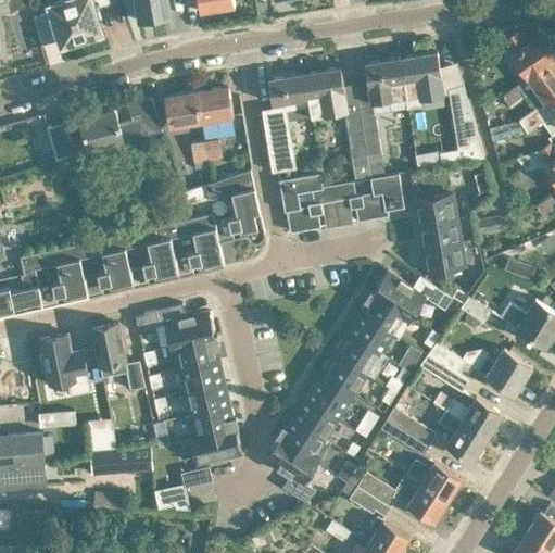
[(109,4),(106,0),(66,0),(48,7),(60,47),(102,35),(95,9),(109,4)]
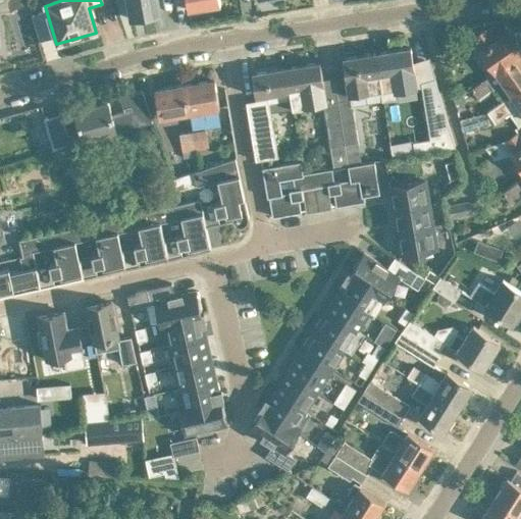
[(125,0),(125,1),(129,21),(160,16),(156,0),(125,0)]
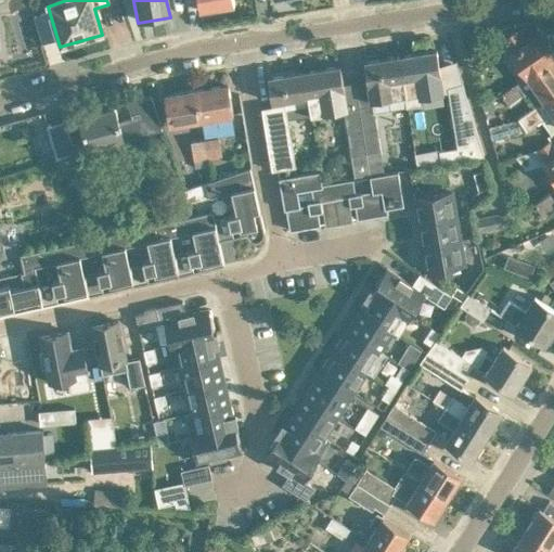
[(196,0),(198,13),(233,7),(232,0),(196,0)]
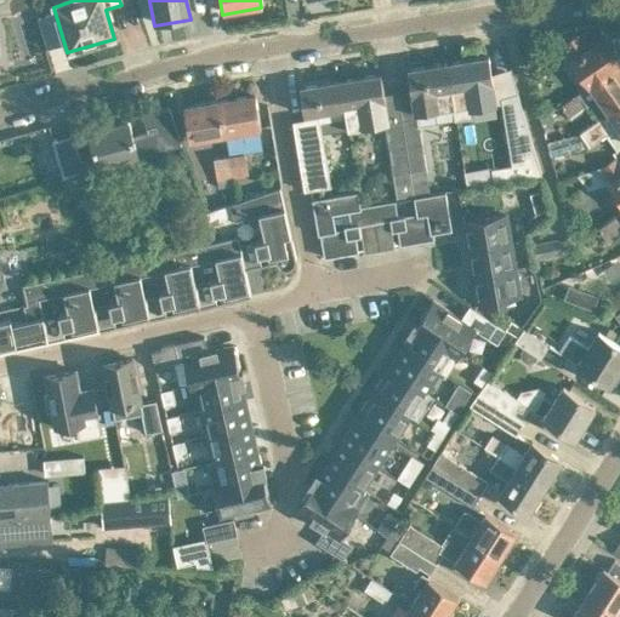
[(570,63),(584,84),(587,89),(615,70),(619,66),(619,63),(604,40),(589,50),(578,36),(563,47),(573,61),(570,63)]
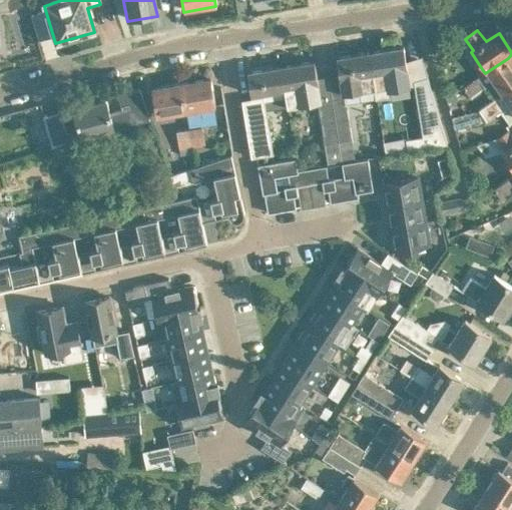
[(403,49),(369,54),(373,77),(375,89),(375,91),(374,91),(375,101),(390,99),(388,91),(409,87),(405,63),(403,49)]
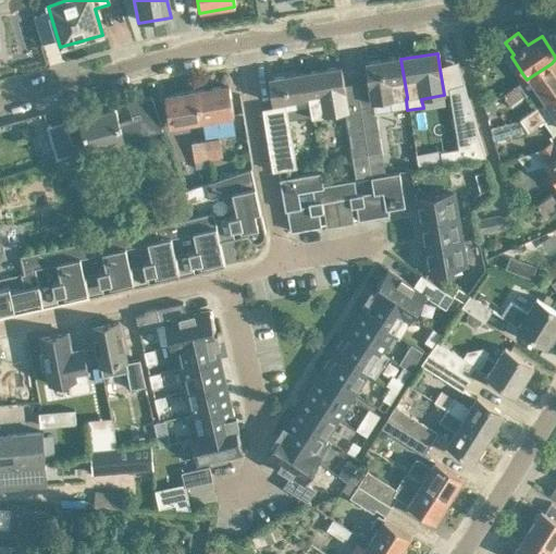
[(400,59),(365,65),(368,84),(368,86),(371,105),(373,105),(374,108),(374,114),(407,110),(406,99),(407,99),(407,97),(405,84),(400,59)]
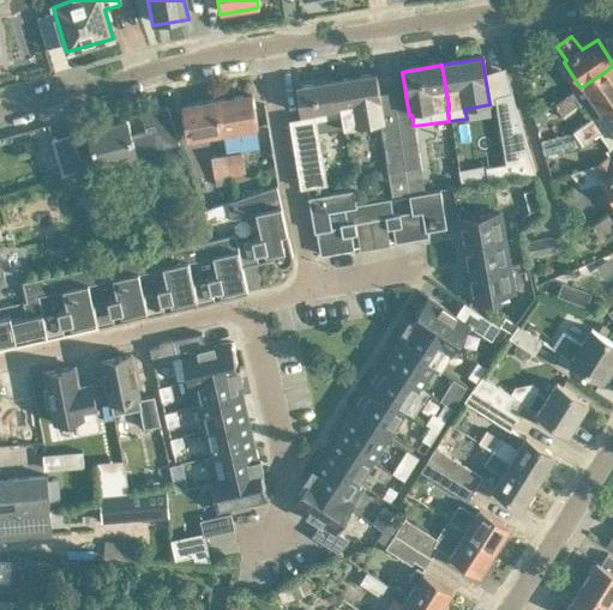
[(592,101),(600,114),(601,114),(612,106),(612,74),(608,70),(581,88),(553,107),(563,121),(592,101)]
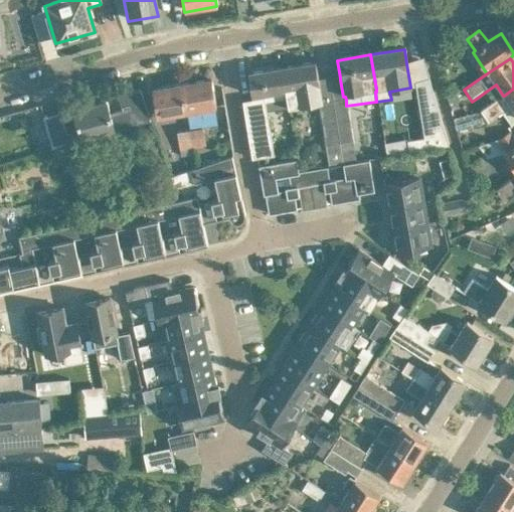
[(321,101),(315,63),(281,69),(285,92),(287,106),(321,101)]
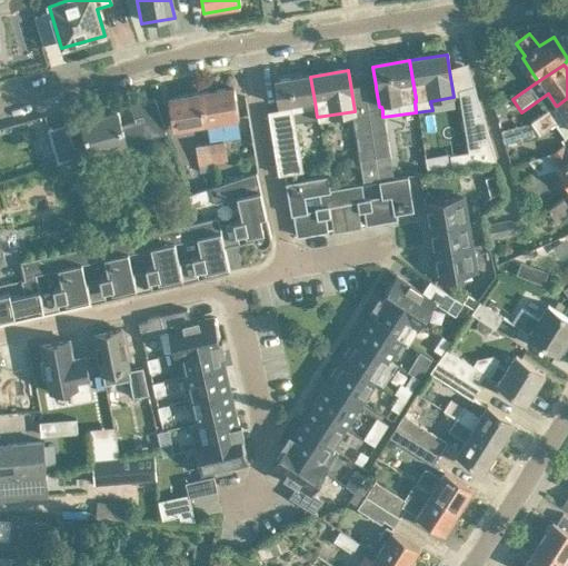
[(273,82),(278,108),(315,101),(310,77),(273,82)]
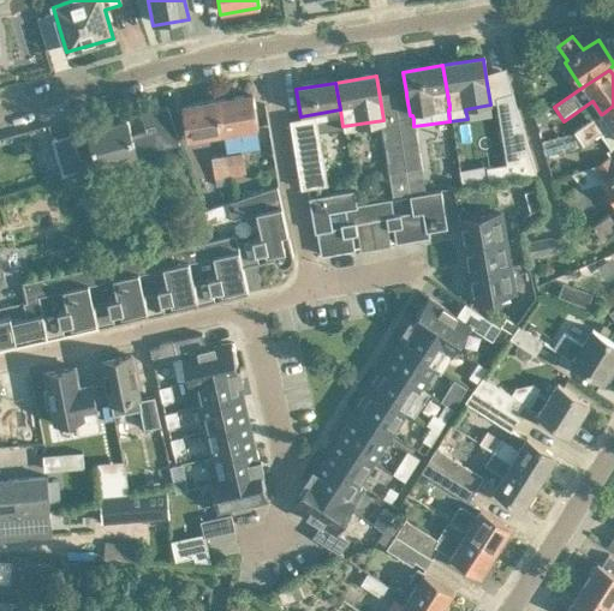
[(505,165),(487,168),(489,183),(532,174),(528,156),(511,94),(494,99),(495,103),(504,159),(505,165)]
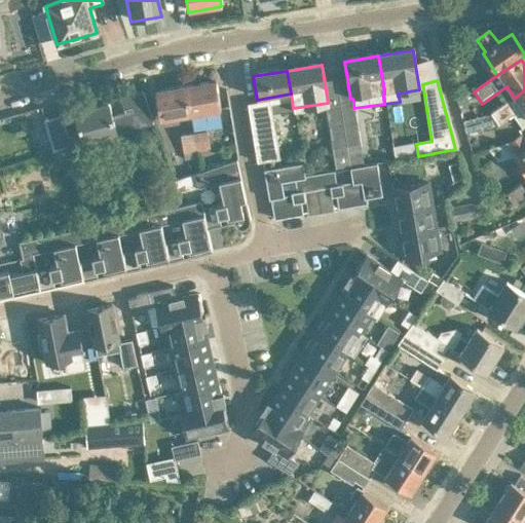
[(220,110),(216,82),(185,87),(189,115),(220,110)]
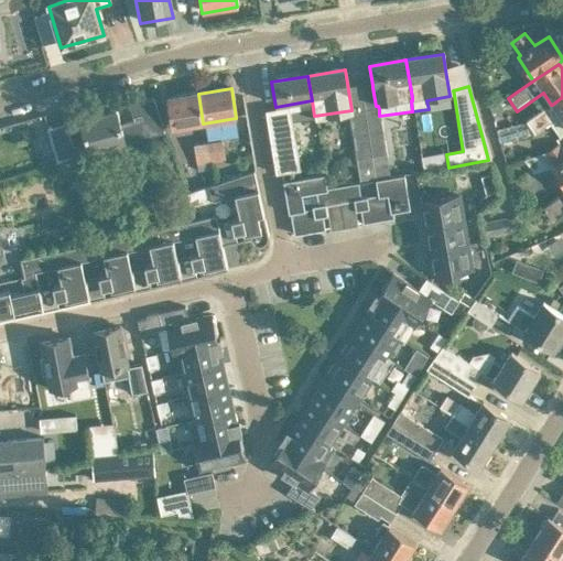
[(166,99),(171,129),(203,123),(198,94),(166,99)]
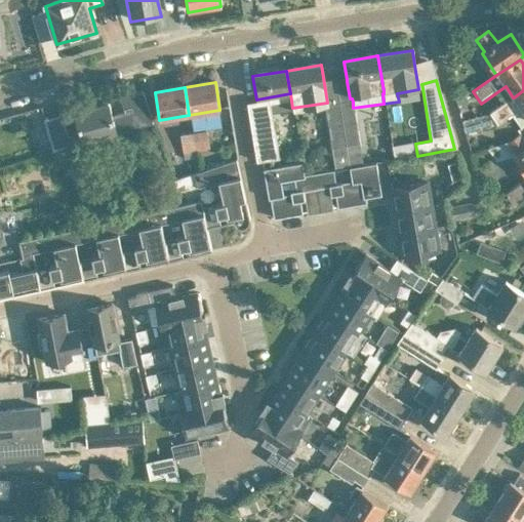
[(513,97),(504,104),(504,105),(489,115),(461,122),(465,132),(495,124),(497,126),(512,116),(519,127),(523,124),(523,90),(514,97),(513,97)]
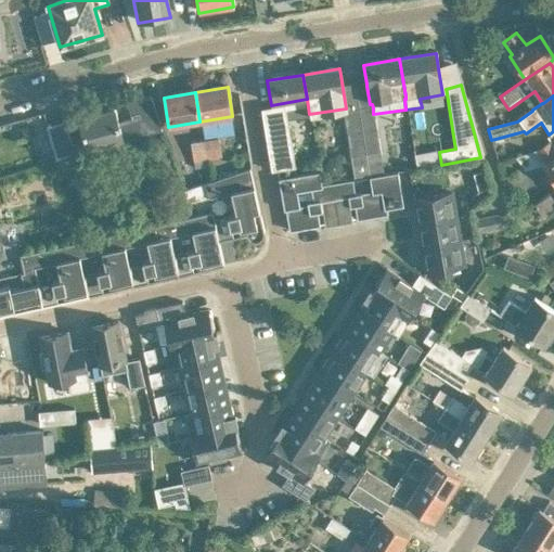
[(79,119),(88,153),(146,137),(160,132),(156,119),(151,99),(127,105),(131,123),(118,126),(113,110),(79,119)]
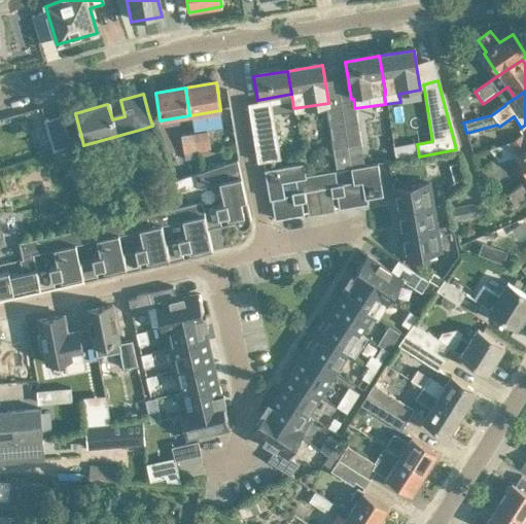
[(341,104),(350,165),(350,168),(357,167),(354,149),(361,148),(354,102),(341,104)]
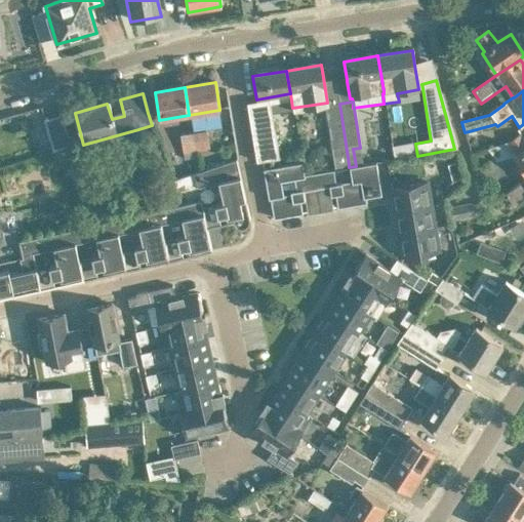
[(349,164),(339,104),(324,107),(333,165),(343,164),(343,165),(349,164)]
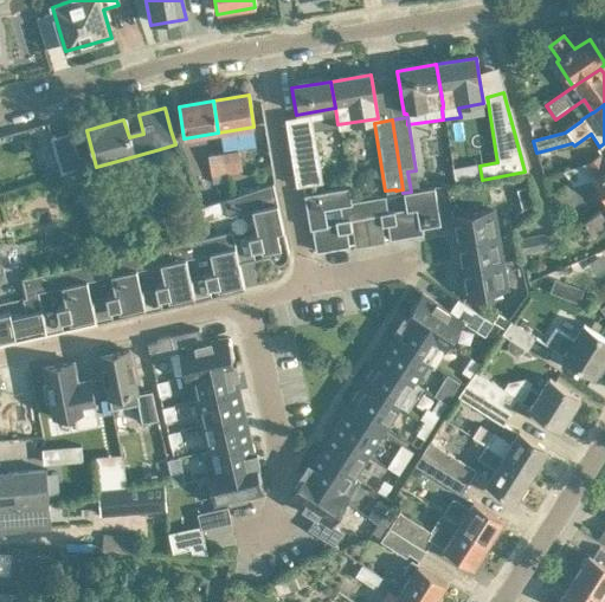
[(322,185),(310,121),(284,125),(296,189),(322,185)]
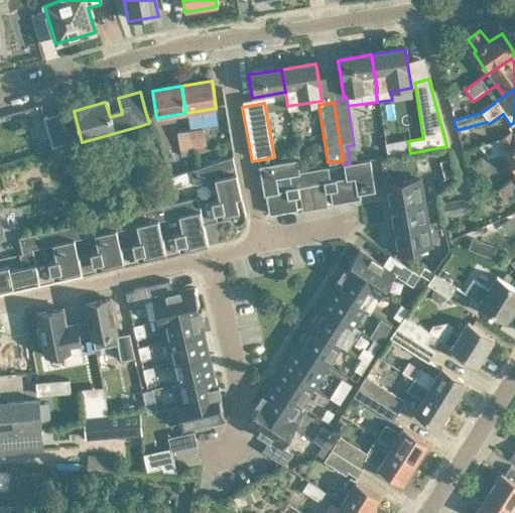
[(42,119),(51,150),(69,144),(58,115),(42,119)]
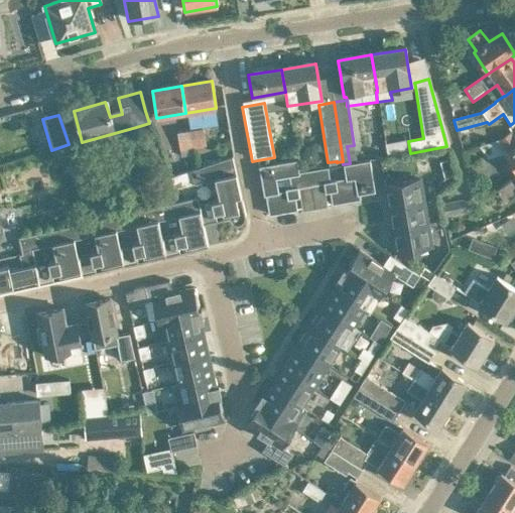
[(202,129),(188,132),(191,149),(205,146),(202,129)]
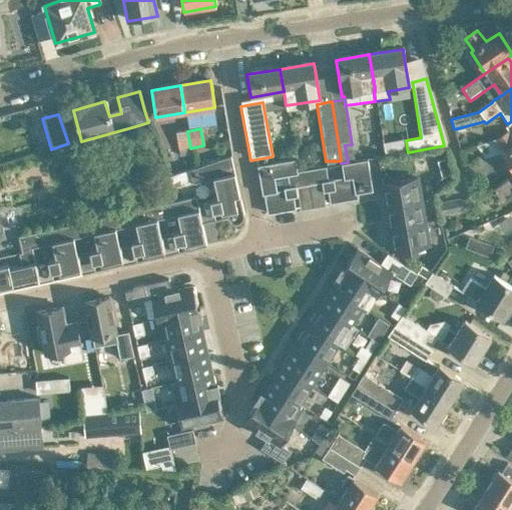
[(175,133),(178,150),(190,148),(187,131),(175,133)]
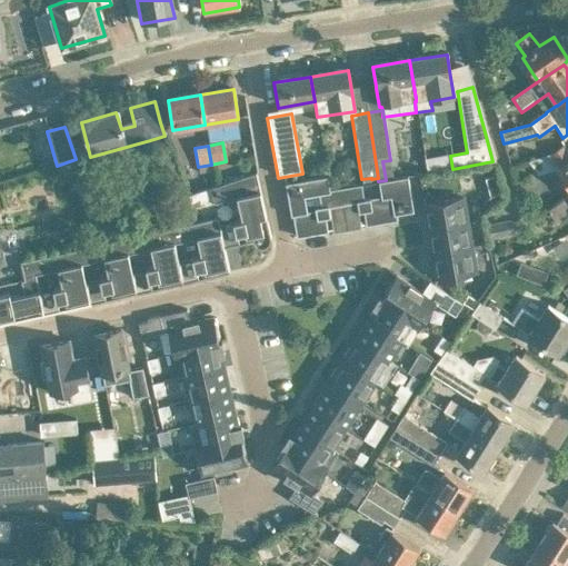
[(567,188),(567,152),(564,147),(550,156),(530,164),(539,177),(557,172),(567,188)]
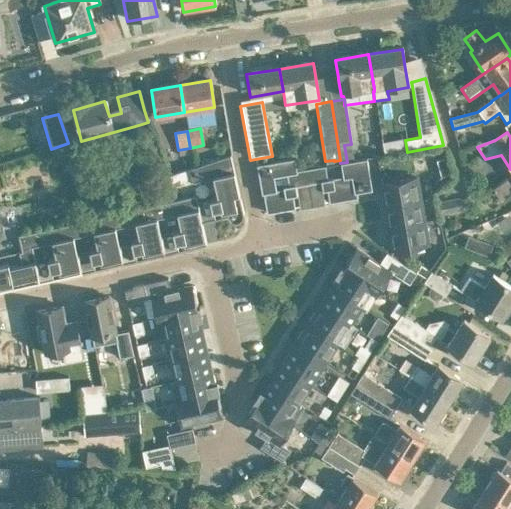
[(243,215),(230,157),(189,170),(192,184),(212,179),(217,199),(209,201),(212,216),(221,214),(222,219),(226,218),(227,219),(228,221),(229,222),(230,223),(231,224),(233,224),(235,225),(237,224),(238,224),(240,223),(241,222),(242,221),(242,219),(243,218),(243,216),(243,215)]
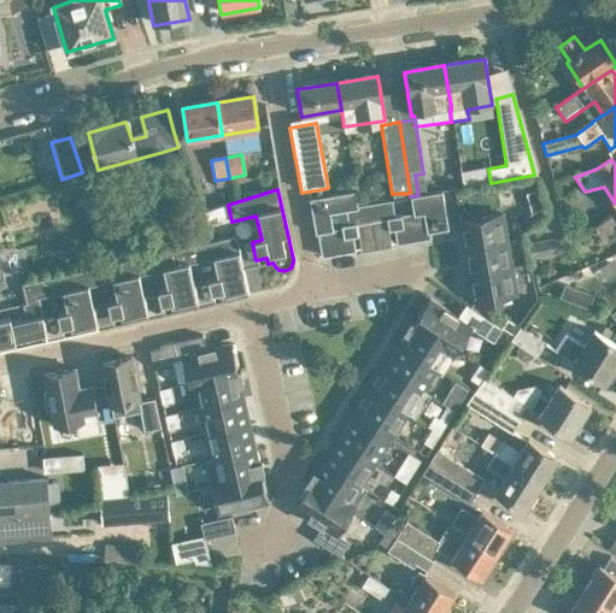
[(526,195),(531,214),(545,211),(539,192),(526,195)]
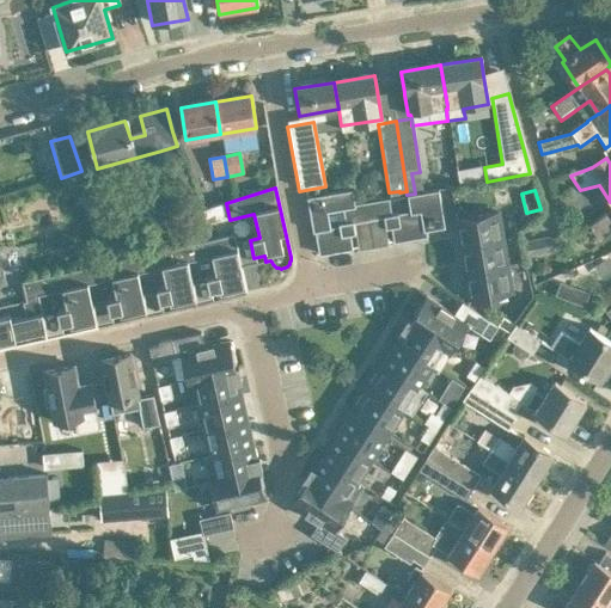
[(352,251),(349,235),(354,235),(353,223),(368,221),(365,203),(355,206),(353,191),(306,198),(312,233),(315,233),(318,257),(352,251)]
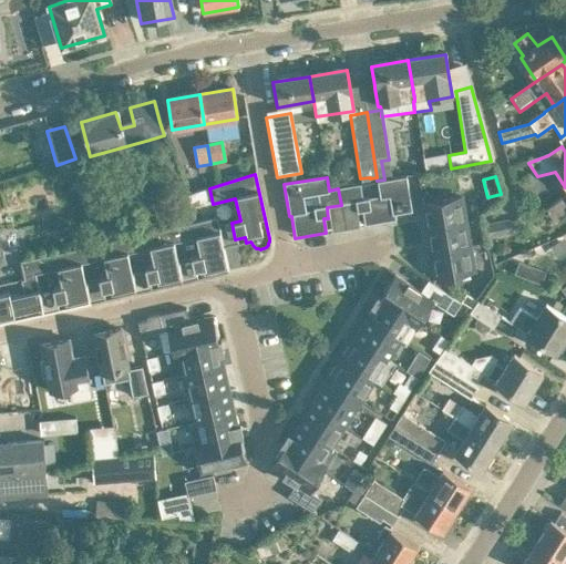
[(338,188),(341,205),(354,203),(357,213),(361,212),(364,226),(395,221),(394,215),(411,212),(405,177),(377,183),(379,197),(362,201),(359,185),(338,188)]
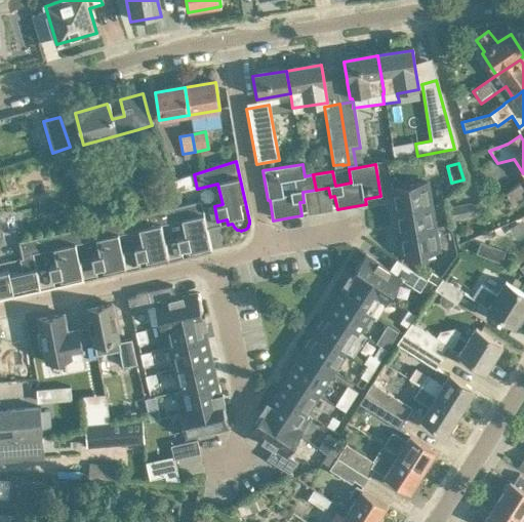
[(393,202),(395,212),(431,206),(427,184),(392,190),(392,189),(391,189),(391,193),(389,193),(391,202),(393,202)]
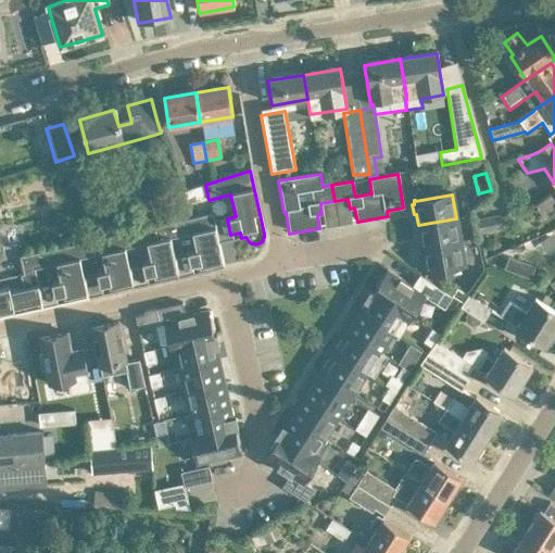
[(554,202),(551,197),(534,208),(543,220),(554,211),(554,202)]
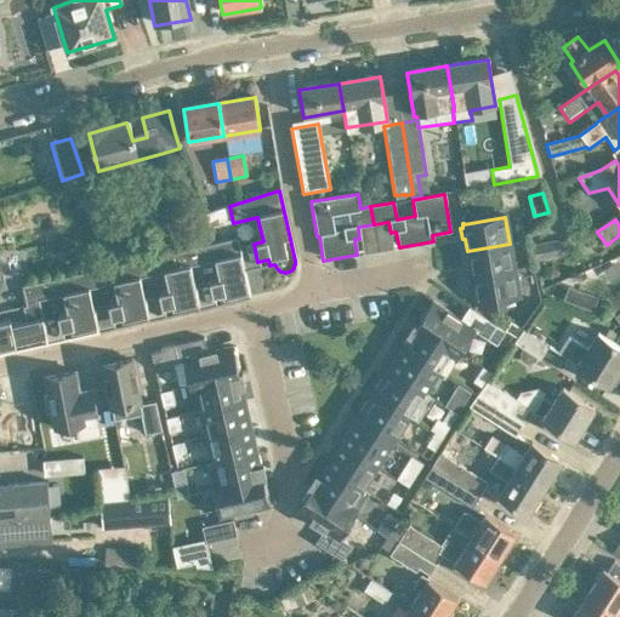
[(186,251),(189,267),(215,261),(219,280),(209,283),(214,301),(223,298),(225,304),(250,298),(237,239),(186,251)]
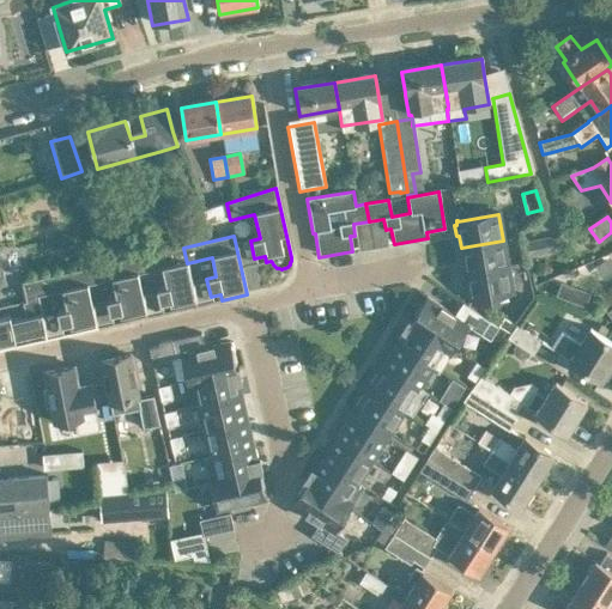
[(525,244),(527,259),(553,253),(550,238),(525,244)]
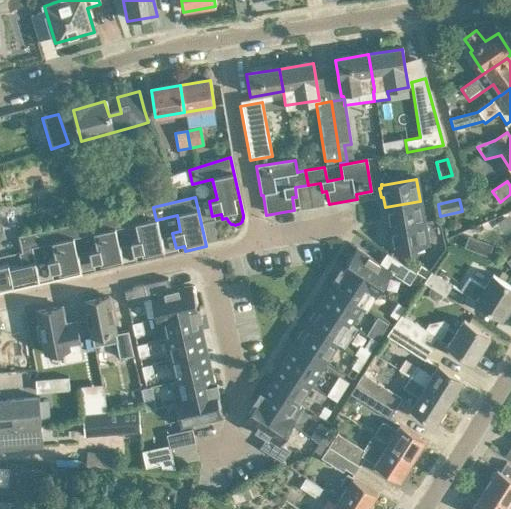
[(387,219),(388,229),(423,223),(420,201),(385,207),(385,210),(383,210),(384,219),(387,219)]
